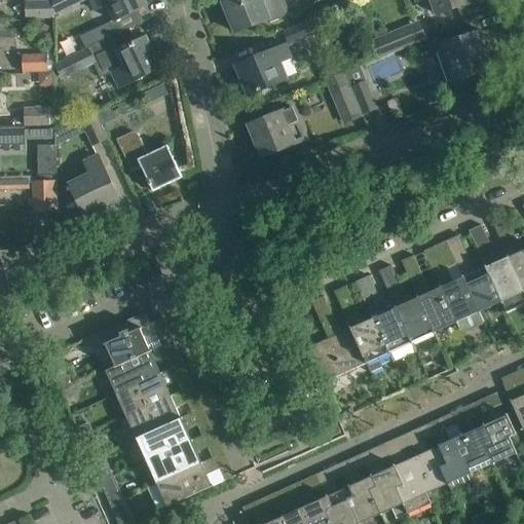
[(50,0),(25,0),(26,16),(51,16),(50,0)]
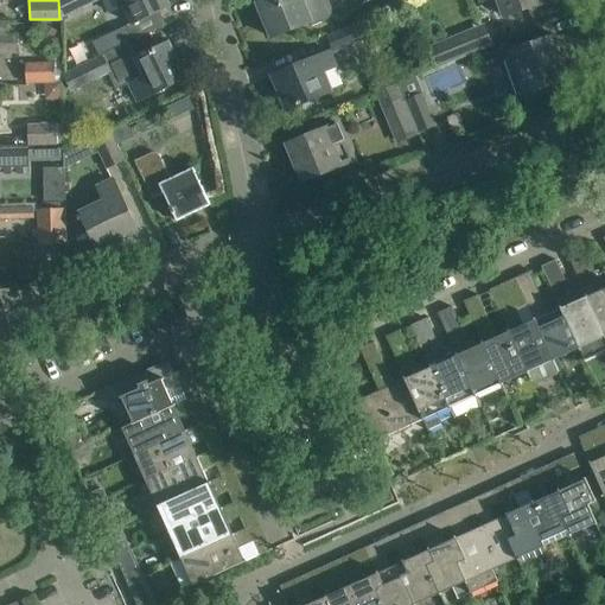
[(121,2),(131,23),(167,4),(165,0),(61,0),(62,16),(91,0),(104,0),(109,8),(121,2)]
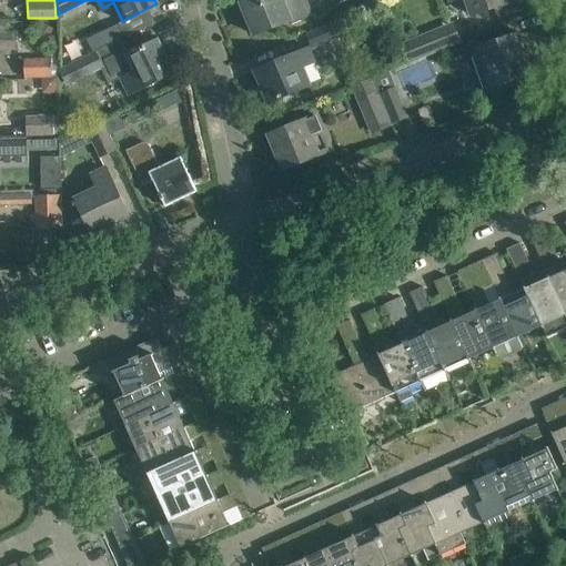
[(239,0),(243,11),(244,11),(253,31),(252,32),(253,33),(289,18),(290,22),(303,17),(306,13),(307,9),(307,4),(305,0),(239,0)]
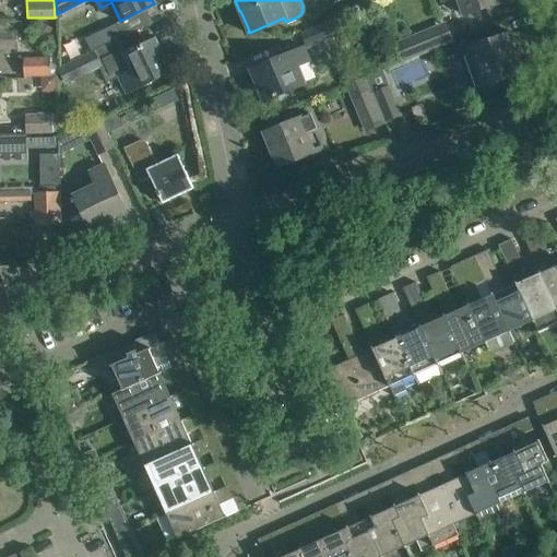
[(457,0),(462,13),(497,0),(457,0)]
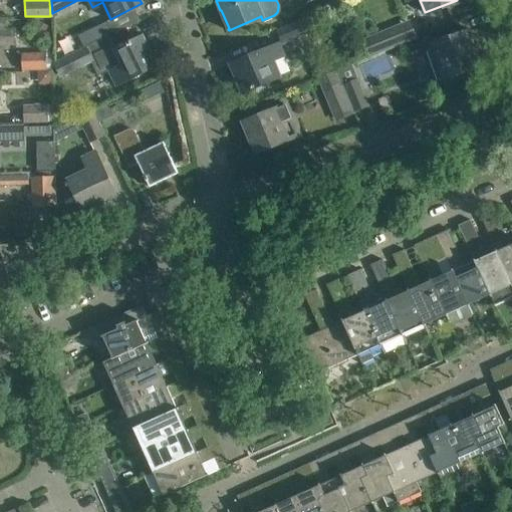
[(309,29),(305,18),(277,29),(281,41),(309,29)]
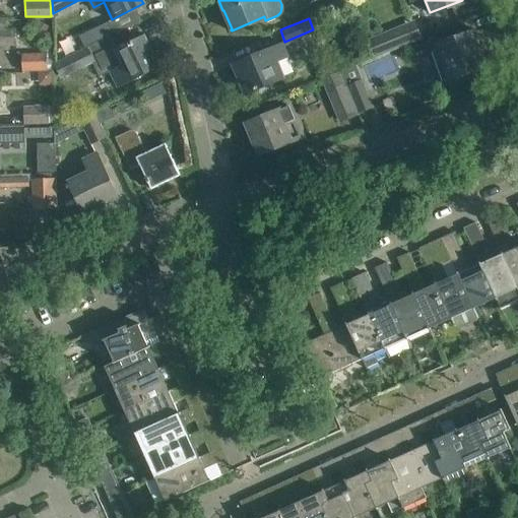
[(48,25),(39,19),(28,36),(38,42),(48,25)]
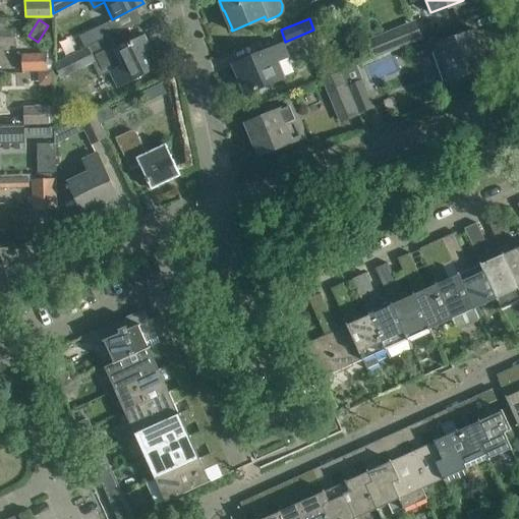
[(433,50),(436,60),(443,79),(448,77),(449,80),(486,66),(485,63),(491,62),(484,46),(480,47),(473,27),(435,42),(438,49),(433,50)]
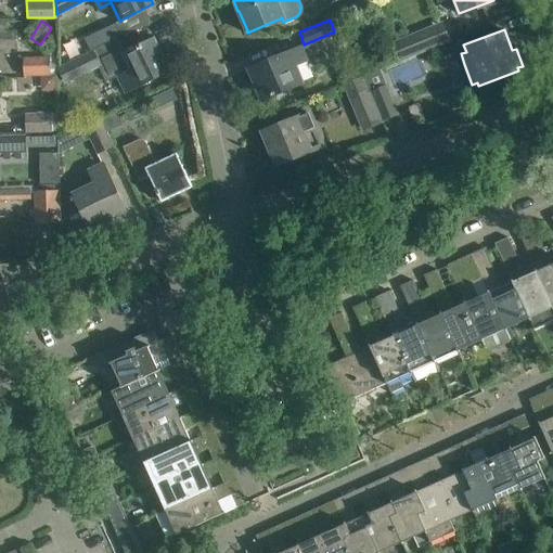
[(16,30),(0,30),(0,47),(17,47),(16,30)]
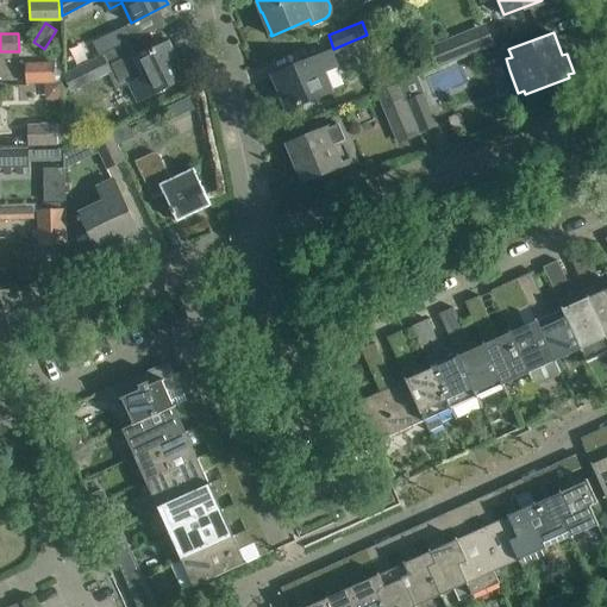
[(461,33),(431,45),(438,62),(468,50),(461,33)]
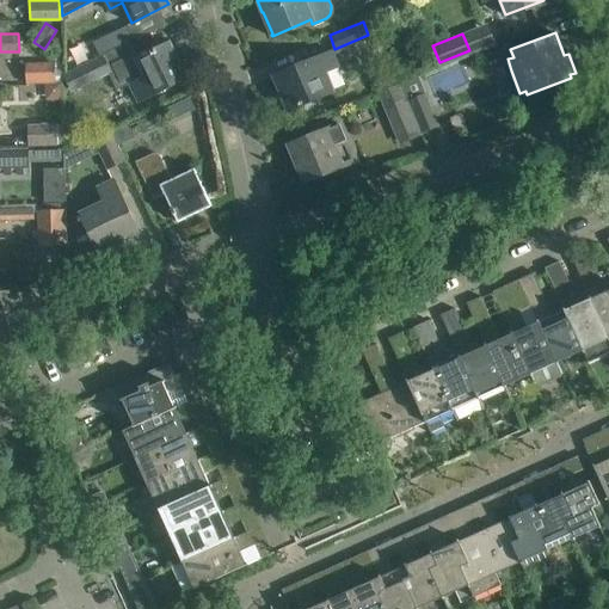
[(73,88),(109,71),(117,87),(130,81),(139,99),(184,77),(167,42),(136,56),(133,48),(104,62),(100,56),(66,73),(73,88)]
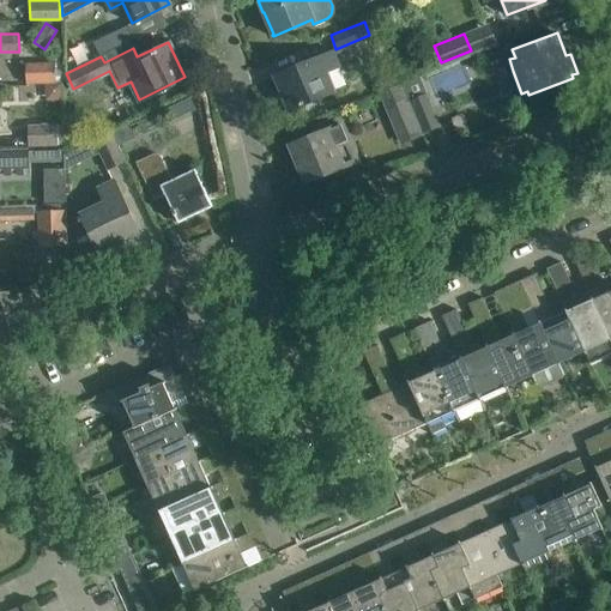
[(288,108),(332,90),(324,68),(337,64),(332,50),(273,74),(288,108)]
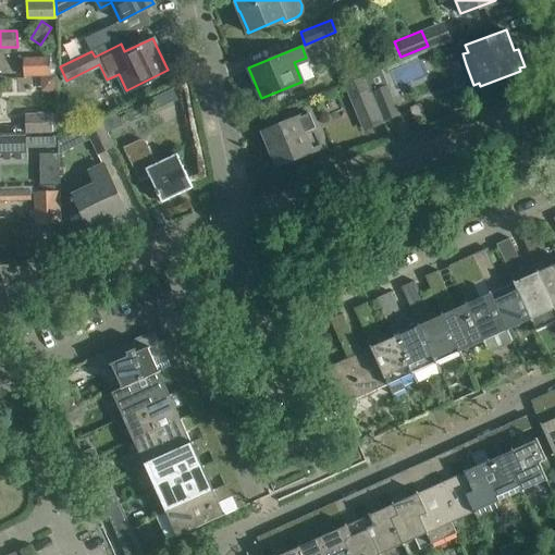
[(50,57),(24,58),(25,74),(51,74),(50,57)]
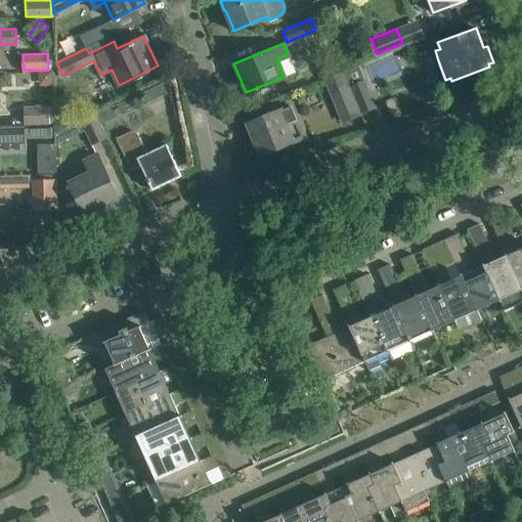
[(345,87),(348,86),(341,71),(329,76),(323,78),(330,92),(342,121),(357,115),(345,87)]
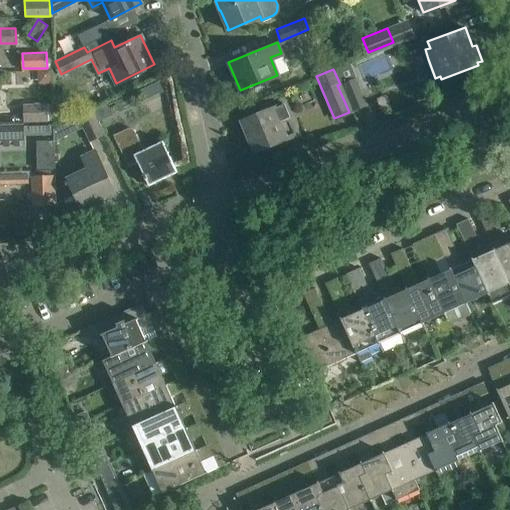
[(354,77),(341,82),(352,110),(365,105),(354,77)]
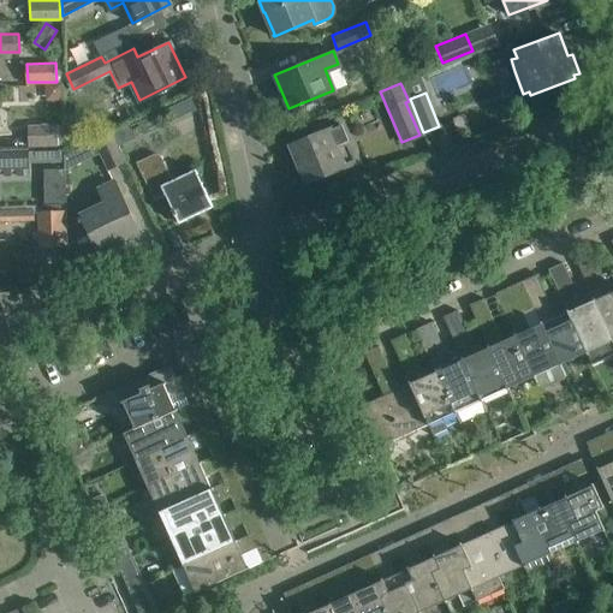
[(134,136),(126,121),(111,130),(117,143),(134,136)]
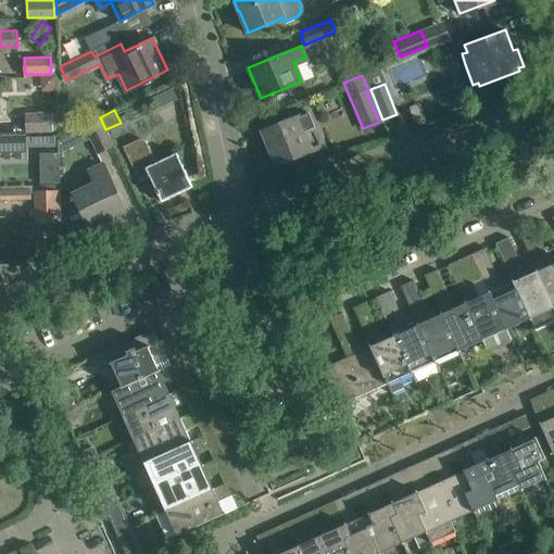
[(275,164),(310,150),(322,145),(307,111),(261,130),(262,134),(263,134),(271,152),(275,164)]
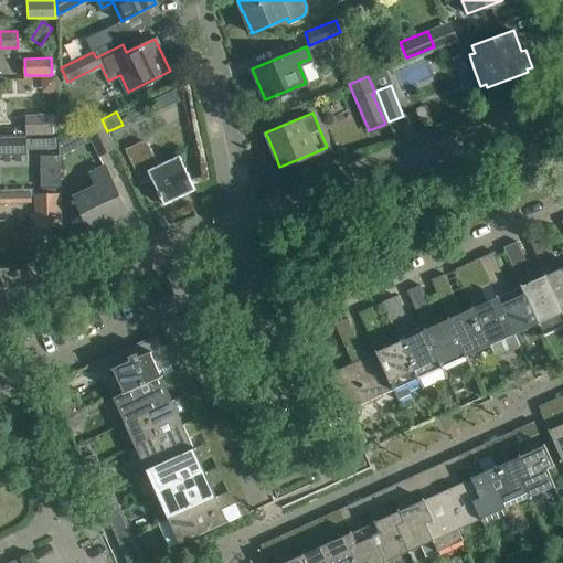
[(52,115),(25,116),(25,134),(52,133),(52,115)]
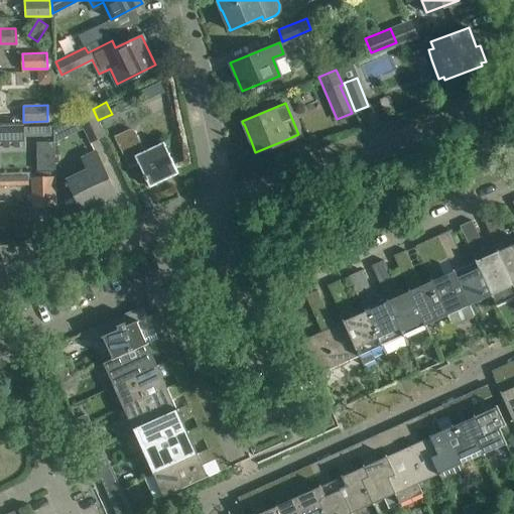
[(105,134),(98,120),(93,109),(78,116),(90,141),(105,134)]
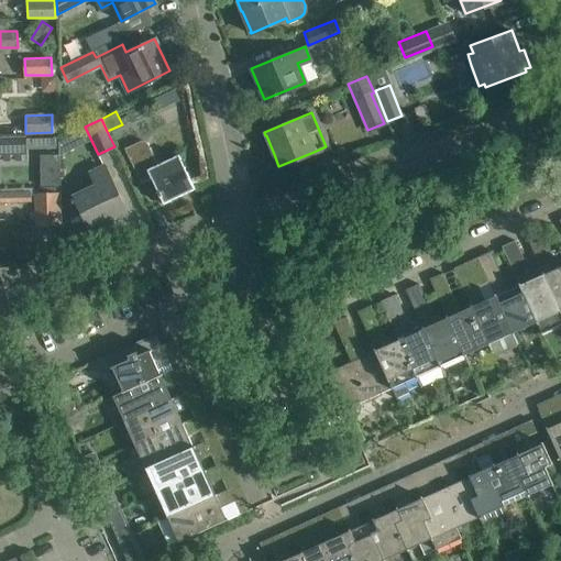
[(0,158),(25,158),(24,139),(0,139),(0,158)]
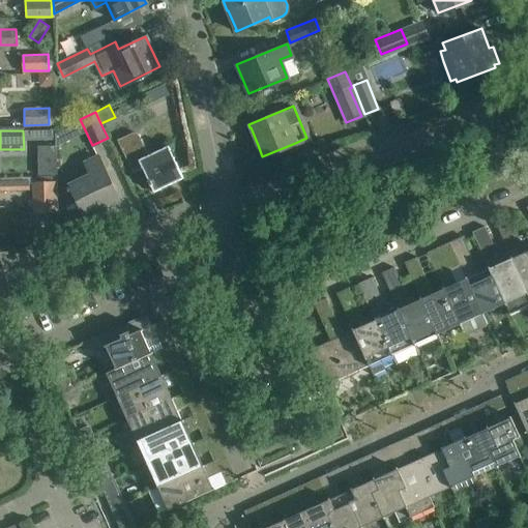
[(133,130),(116,139),(132,172),(141,168),(152,191),(182,177),(167,145),(147,153),(138,133),(133,130)]
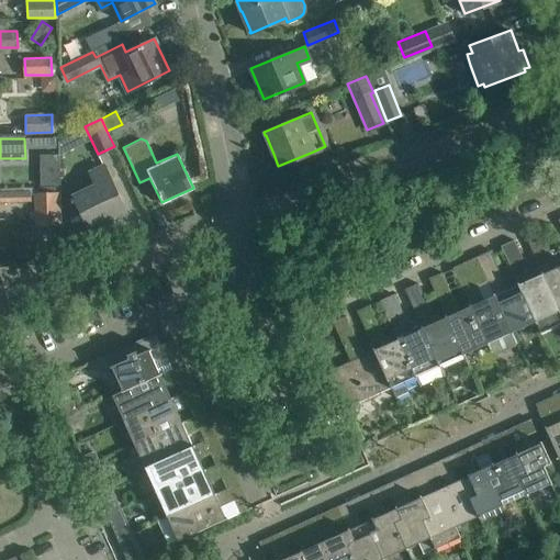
[(42,152),(43,182),(60,181),(59,152),(42,152)]
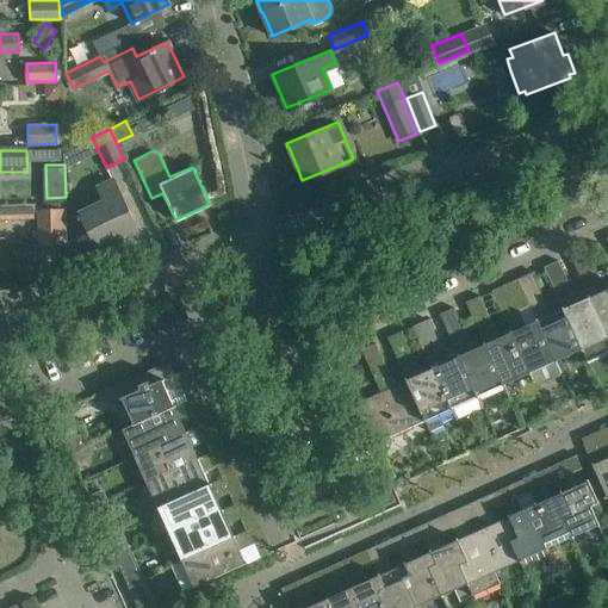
[(135,230),(111,180),(99,186),(106,202),(81,213),(97,248),(135,230)]
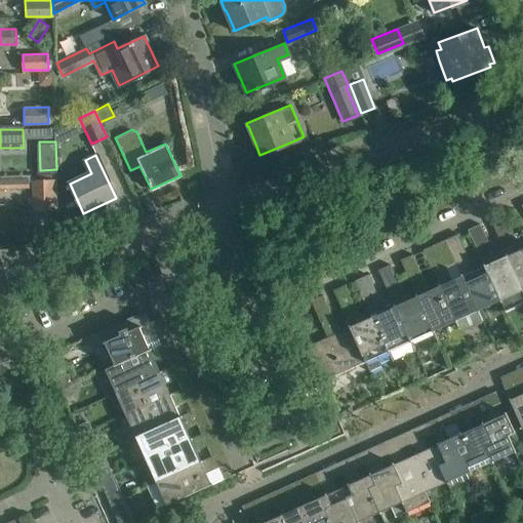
[(0,186),(28,186),(28,177),(0,177),(0,186)]
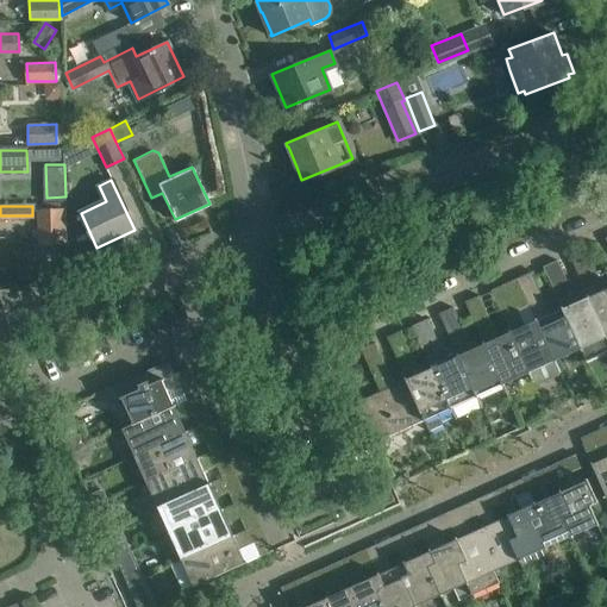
[(64,207),(36,208),(37,242),(66,241),(64,207)]
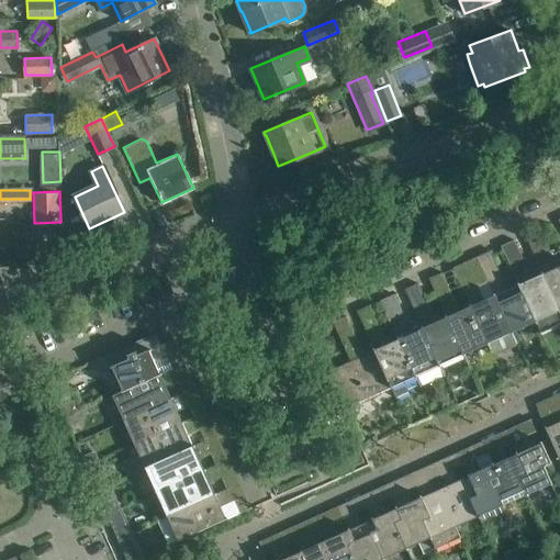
[(559,310),(559,265),(555,267),(537,227),(524,234),(541,273),(559,311),(559,310)]
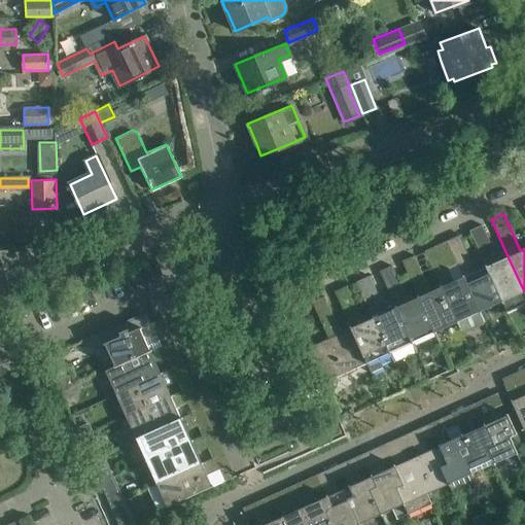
[(468,230),(485,267),(501,302),(505,310),(524,301),(524,292),(524,291),(508,256),(497,260),(481,223),(468,230)]
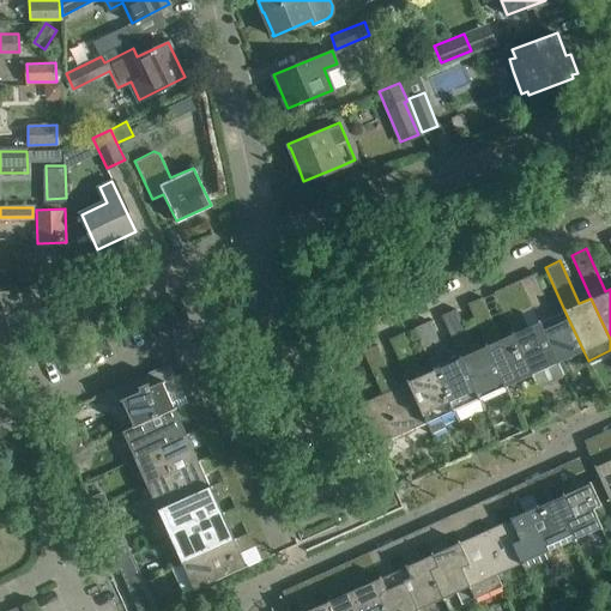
[(16,264),(17,279),(38,278),(37,262),(16,264)]
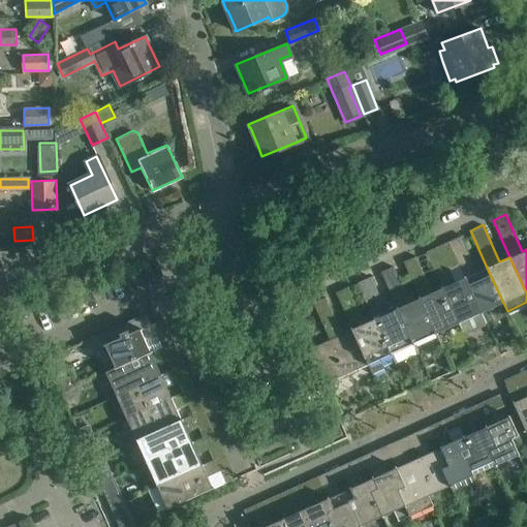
[(447,241),(464,278),(481,314),(503,303),(487,268),(476,272),(460,235),(447,241)]
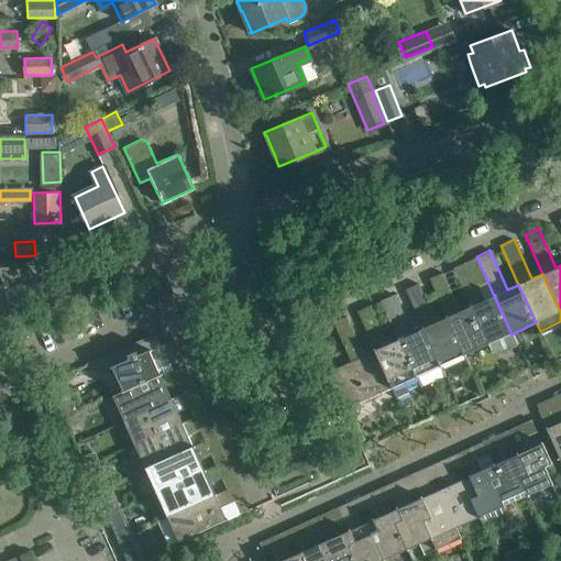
[(452,266),(470,307),(487,345),(488,344),(493,355),(516,345),(510,334),(512,334),(494,296),(483,300),(465,261),(452,266)]
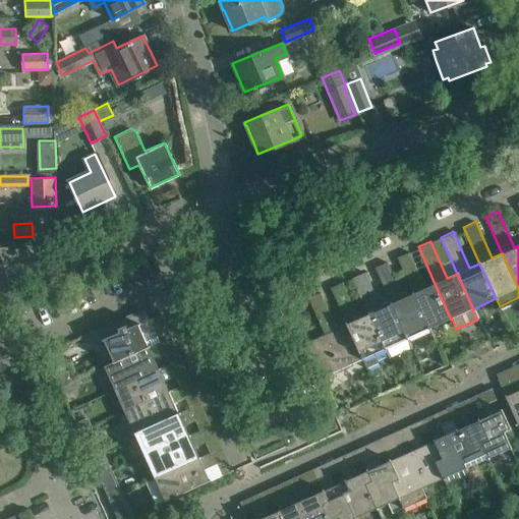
[(451,320),(435,284),(425,288),(408,251),(396,256),(412,293),(428,330),(451,320)]
